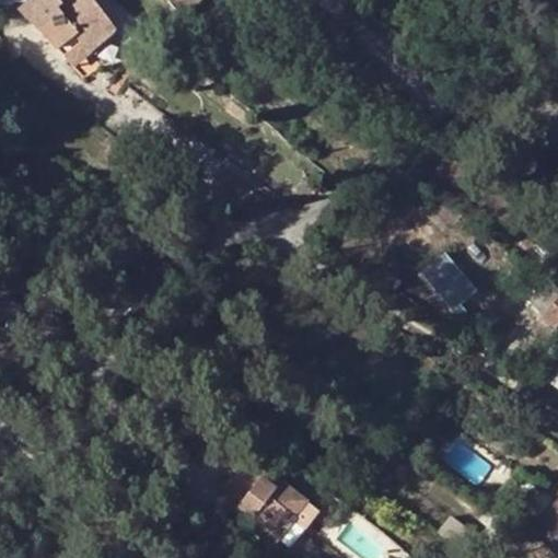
[(94,48),(114,33),(117,30),(94,0),(31,0),(22,8),(66,53),(81,41),(90,51),(94,48)]
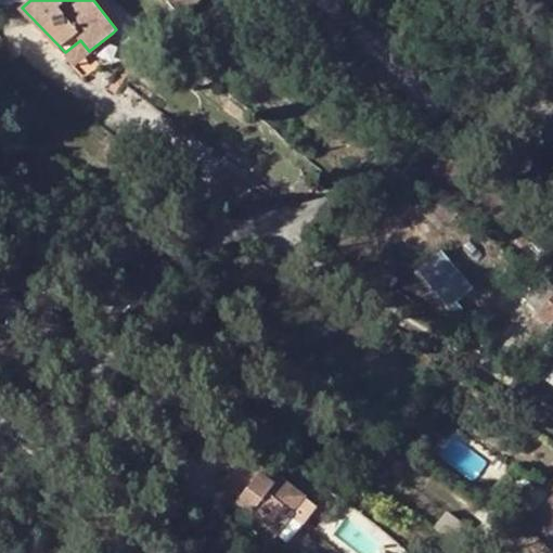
[(169,0),(183,15),(200,0),(169,0)]
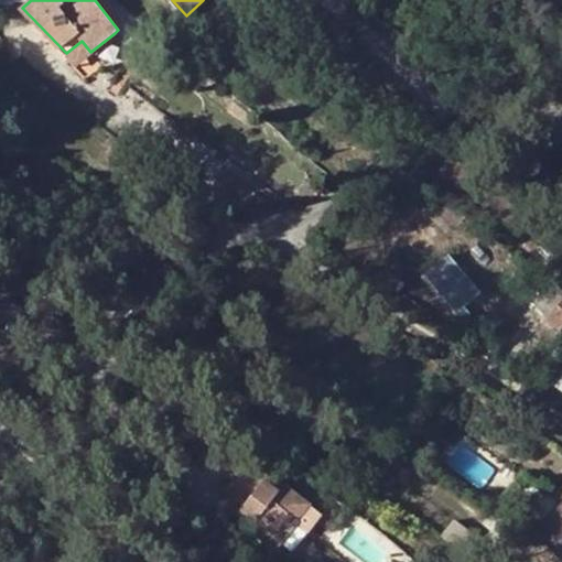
[(99,54),(118,38),(115,33),(95,49),(99,54)]
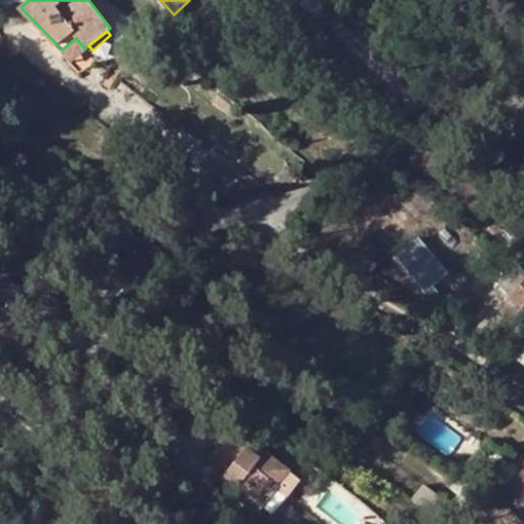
[(76,38),(62,49),(71,61),(84,48),(76,38)]
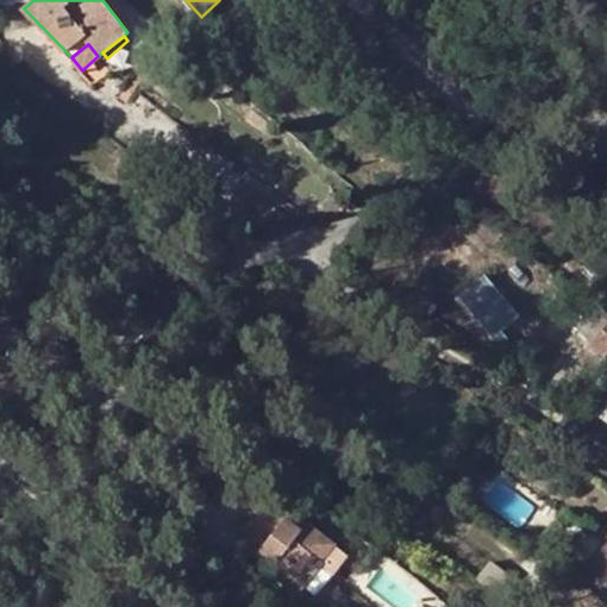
[(520,314),(486,274),(479,280),(514,319),(520,314)]
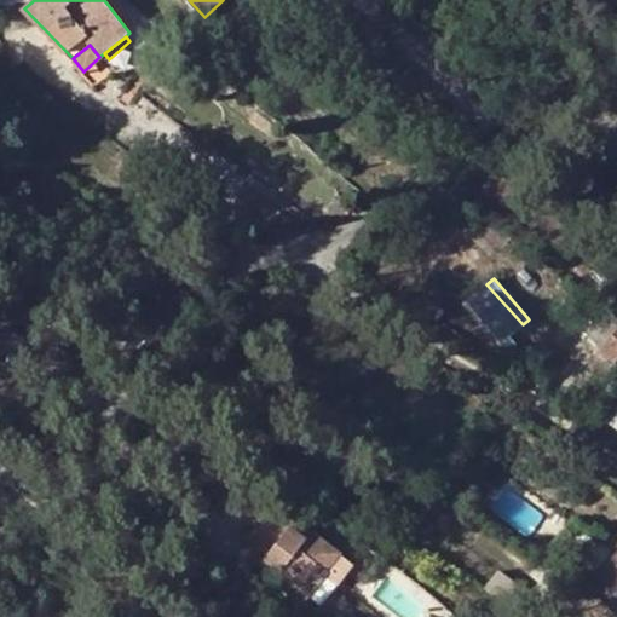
[(467,301),(511,350),(518,344),(511,335),(523,324),(486,284),(467,301)]
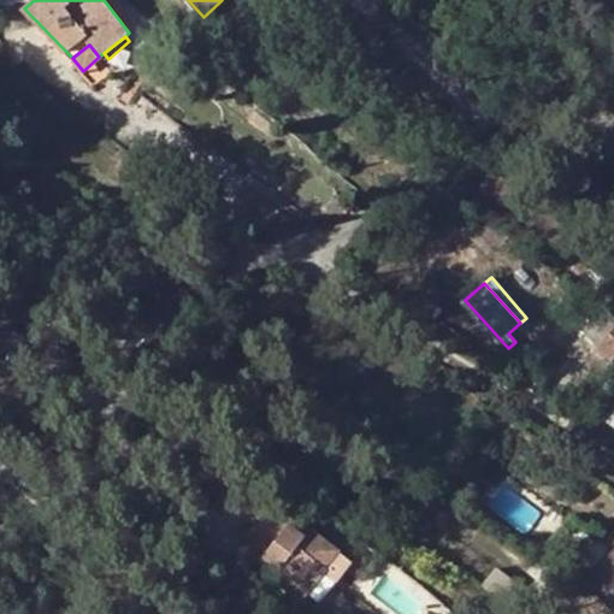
[(613,314),(603,305),(598,312),(582,330),(600,346),(613,358),(613,314)]
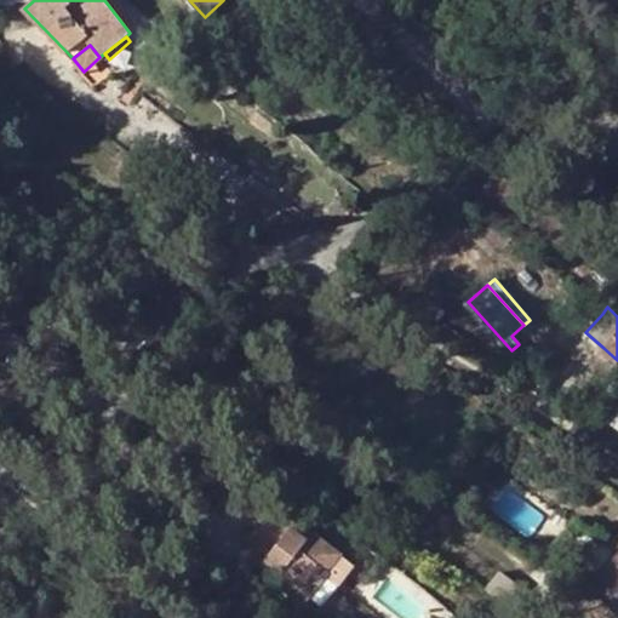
[(307,555),(319,539),(273,504),(259,521),(282,538),(257,571),(302,605),(328,572),(307,555)]
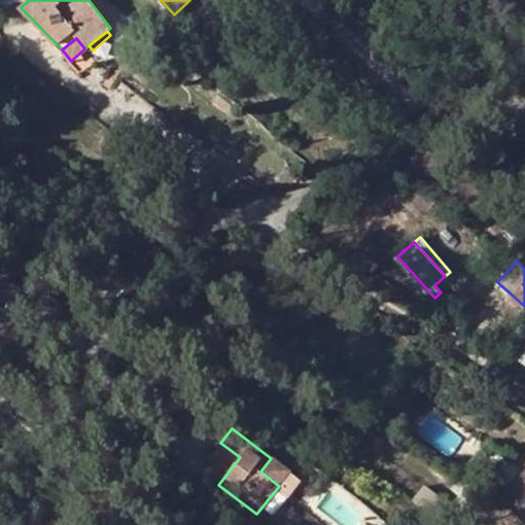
[(524,470),(504,492),(524,512),(524,470)]
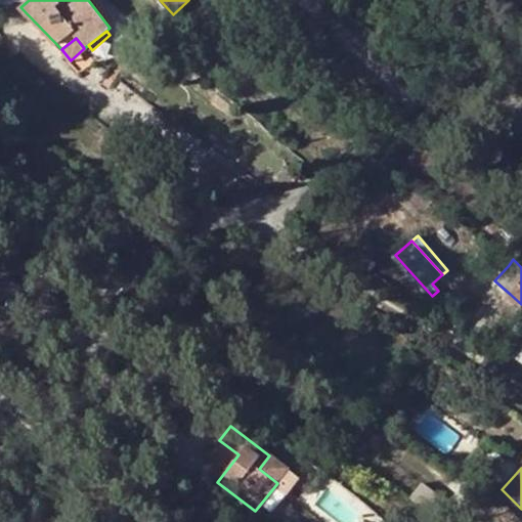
[(437,494),(421,482),(410,496),(428,509),(437,494)]
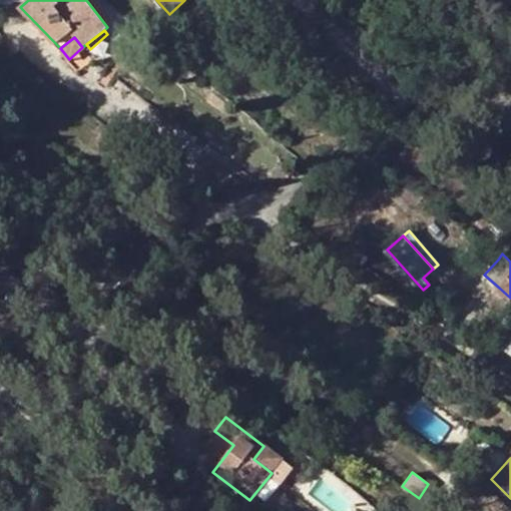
[(510,508),(494,494),(483,506),(488,510),(510,510),(510,508)]
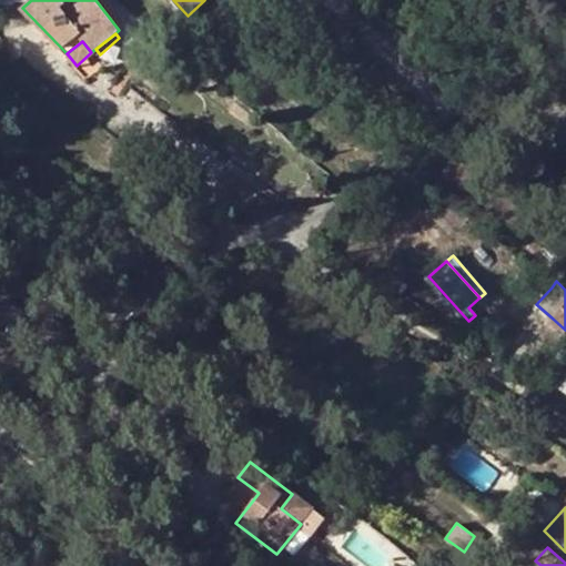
[(266,565),(270,562),(252,549),(245,557),(258,565),(266,565)]
